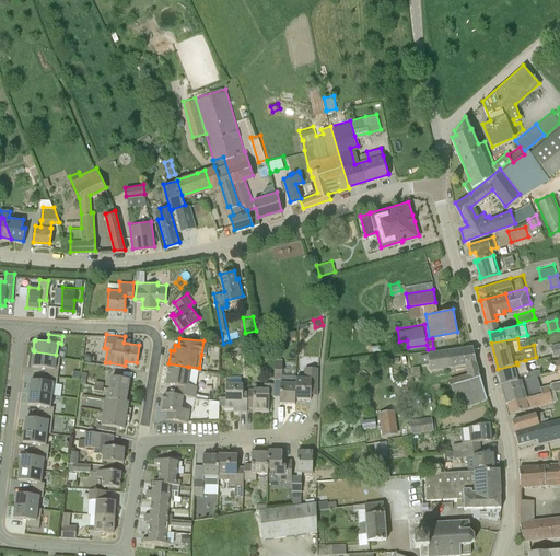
[(476,398),(486,395),(481,380),(478,369),(477,369),(473,370),(470,361),(475,360),(475,359),(473,345),(421,354),(422,362),(430,361),(430,367),(465,362),(467,371),(448,377),(457,404),(476,398)]
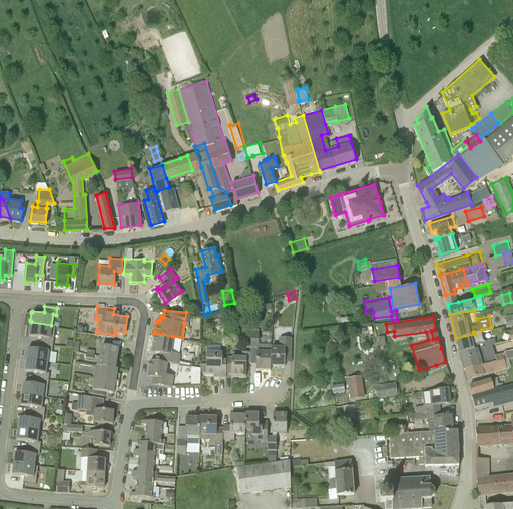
[(51,325),(31,322),(31,323),(30,323),(29,332),(29,333),(41,335),(40,341),(53,342),(55,325),(51,325)]
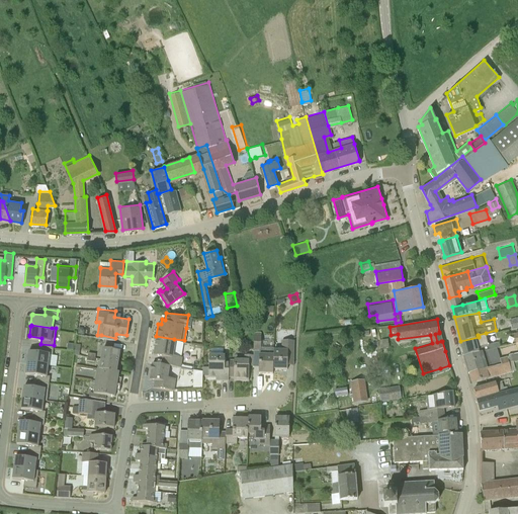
[(488,342),(486,333),(478,335),(479,337),(460,341),(464,355),(489,349),(489,347),(500,345),(498,339),(488,342)]
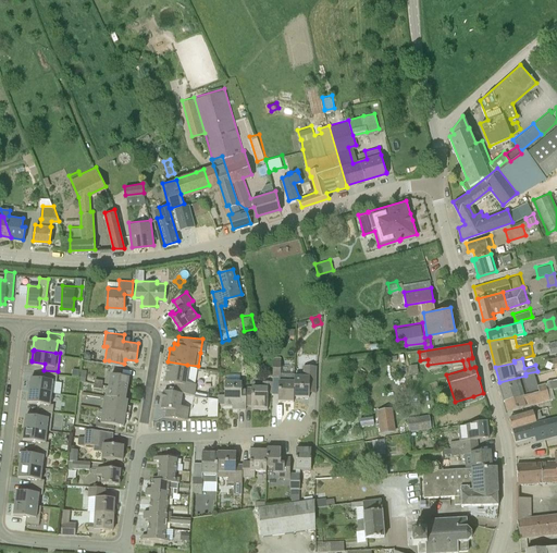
[(176,390),(194,392),(196,381),(185,380),(187,365),(168,361),(165,379),(177,381),(176,390)]
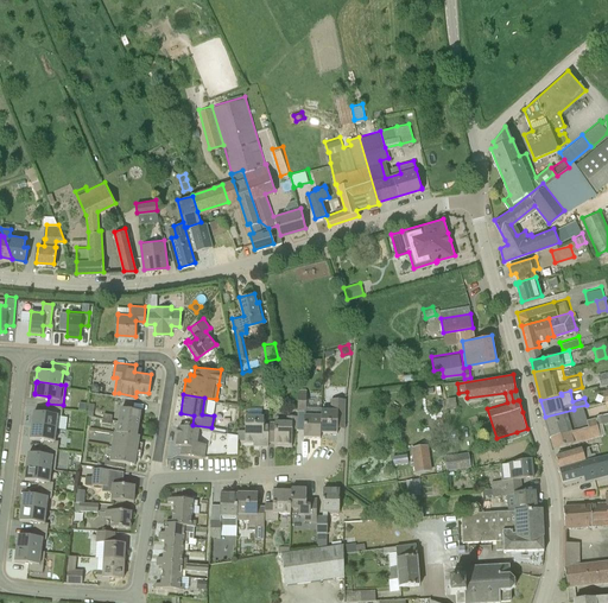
[(321,413),(321,430),(337,430),(339,413),(346,414),(346,397),(331,395),(331,407),(322,406),(321,413)]
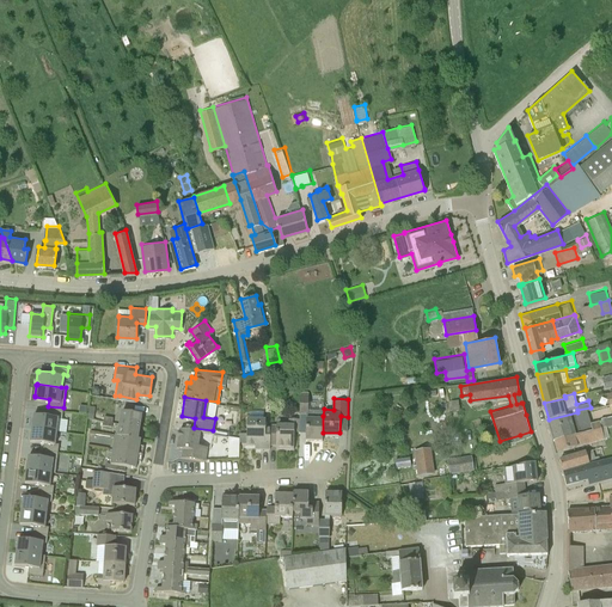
[(63,408),(48,406),(47,414),(34,411),(34,414),(32,414),(31,424),(32,424),(31,425),(56,428),(57,416),(62,416),(63,408)]
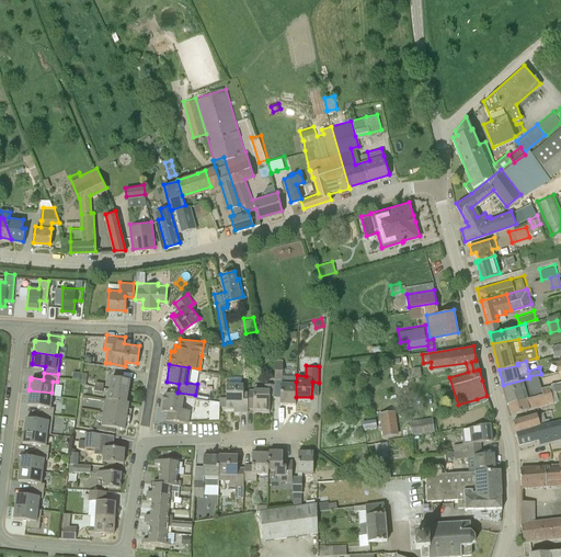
[(110,385),(128,388),(129,377),(112,374),(110,385)]
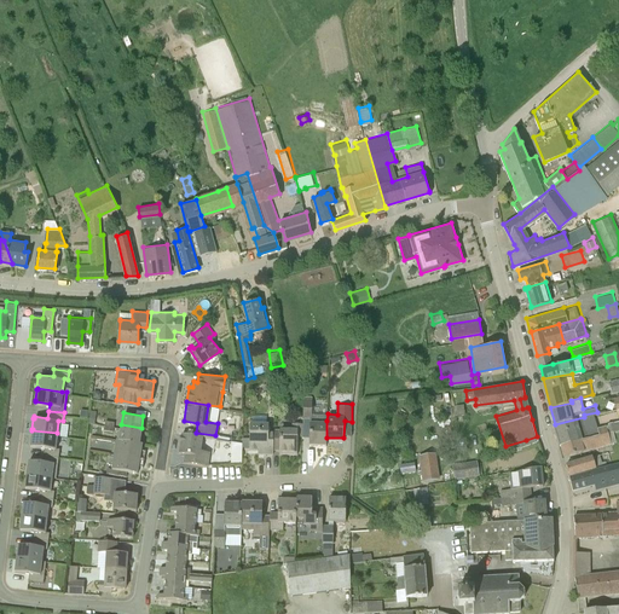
[(555,424),(560,441),(602,432),(600,424),(586,427),(584,417),(555,424)]
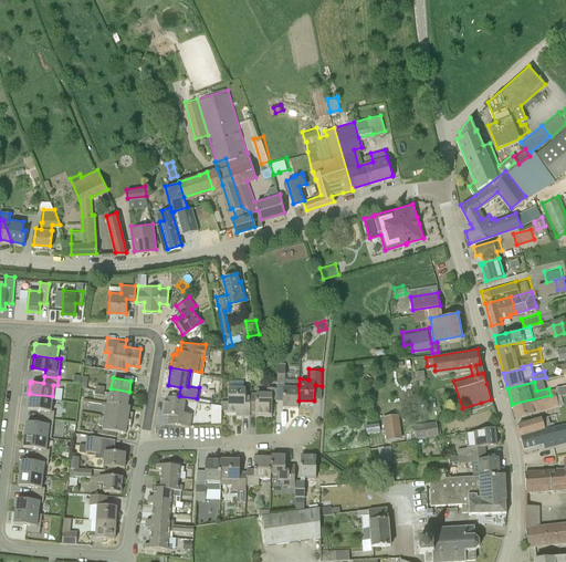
[(565,383),(555,385),(556,386),(562,385),(563,392),(565,391),(565,383)]
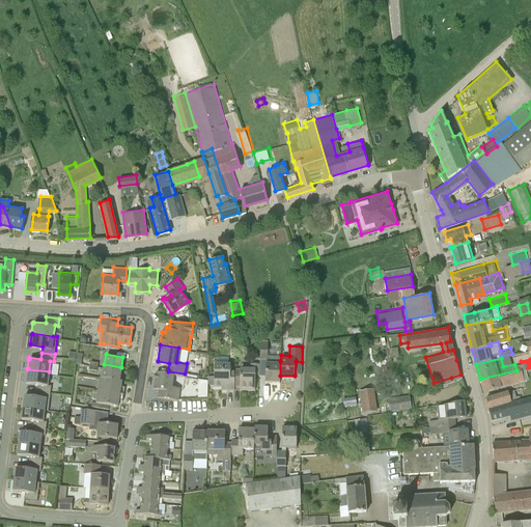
[(235,366),(235,368),(235,384),(240,384),(240,387),(254,387),(255,371),(259,371),(260,360),(251,360),(250,366),(241,365),(241,366),(235,366)]
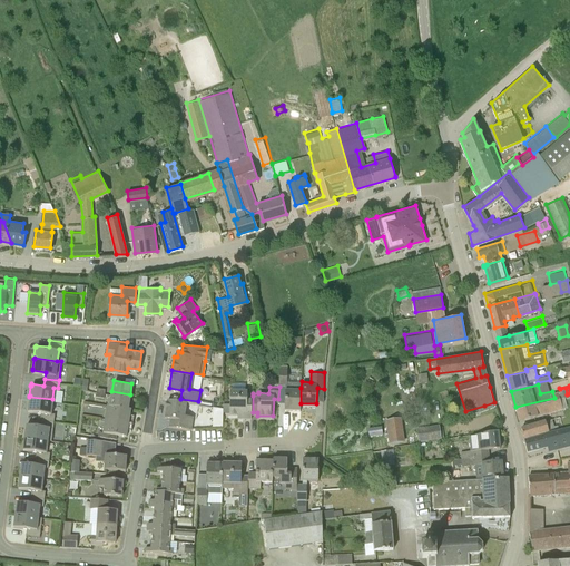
[(301,408),(301,403),(301,388),(286,388),(284,408),(301,408)]
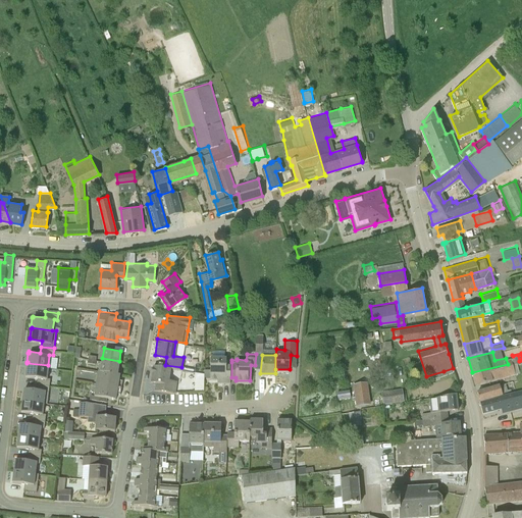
[(513,362),(519,361),(518,355),(513,356),(506,358),(508,364),(472,372),(475,383),(485,380),(516,372),(513,362)]
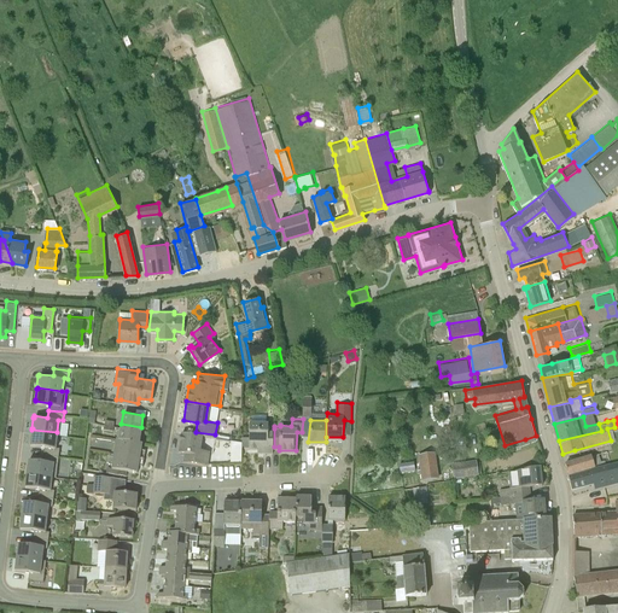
[(273,447),(274,447),(274,428),(268,428),(268,421),(250,421),(250,435),(250,443),(250,445),(263,445),(263,450),(273,450),(273,447)]
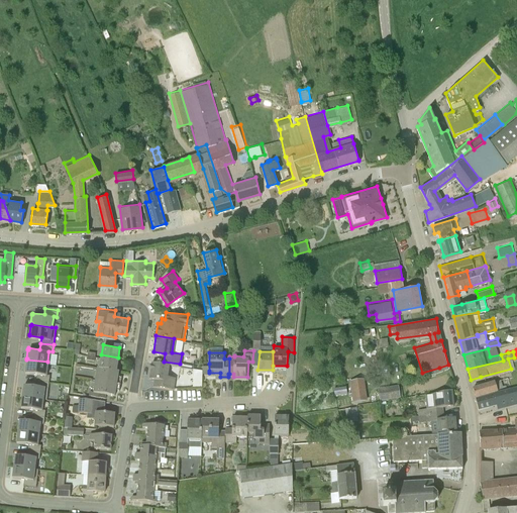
[(118,357),(101,354),(99,365),(116,368),(118,357)]
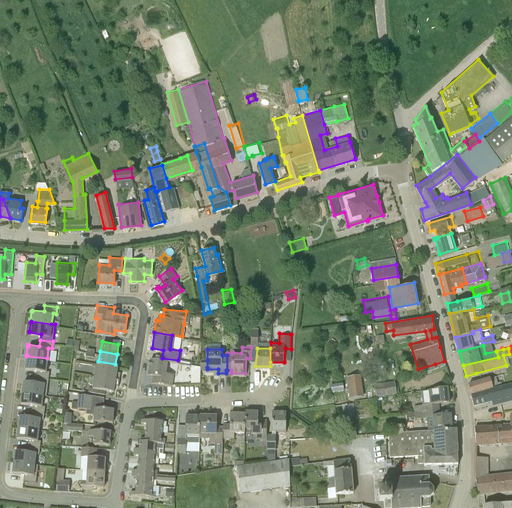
[(47,358),(26,356),(26,357),(25,366),(25,367),(37,369),(36,374),(48,376),(49,369),(46,369),(47,358)]
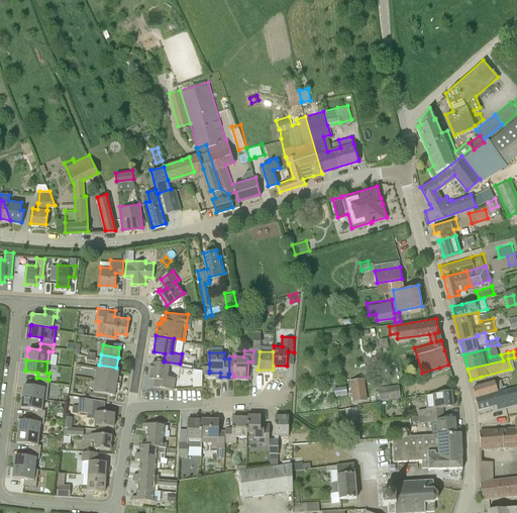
[(179,376),(181,365),(180,365),(180,364),(164,362),(151,360),(149,376),(156,377),(154,384),(153,384),(173,387),(175,376),(179,376)]
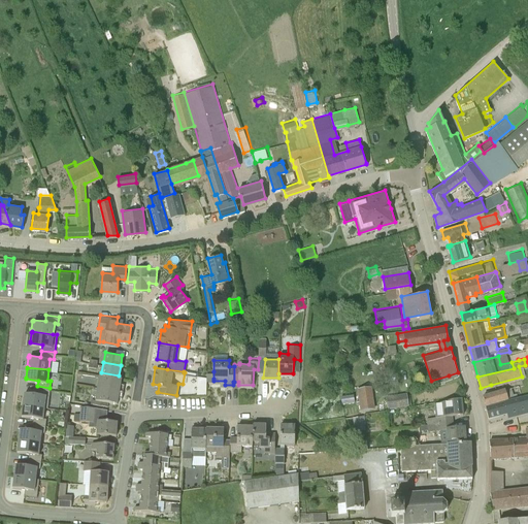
[(121,377),(119,375),(101,372),(101,373),(99,373),(97,385),(123,389),(124,383),(120,382),(121,377)]
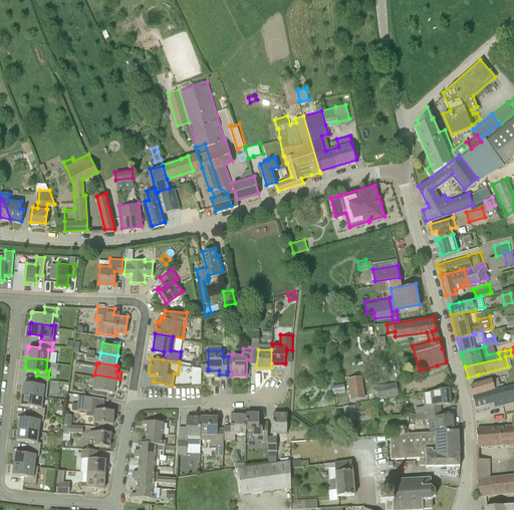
[(192,364),(192,373),(201,373),(201,368),(201,365),(192,364)]
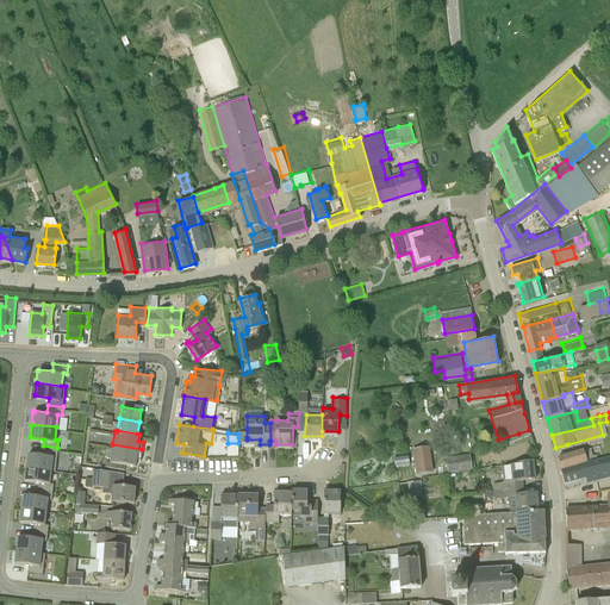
[(110,459),(111,459),(116,460),(120,461),(125,461),(125,462),(135,463),(136,456),(141,457),(142,449),(112,444),(110,459)]
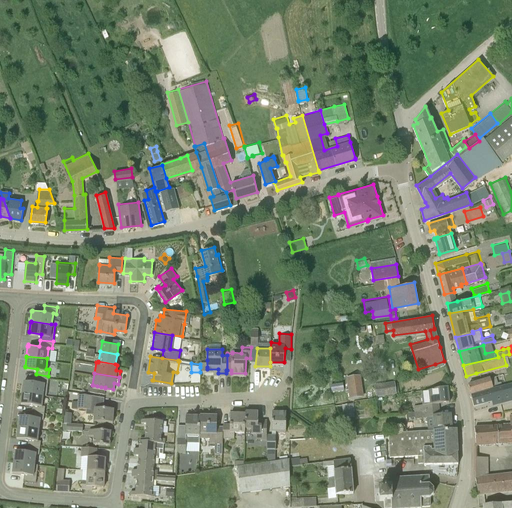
[(346,375),(349,396),(363,394),(360,373),(346,375)]
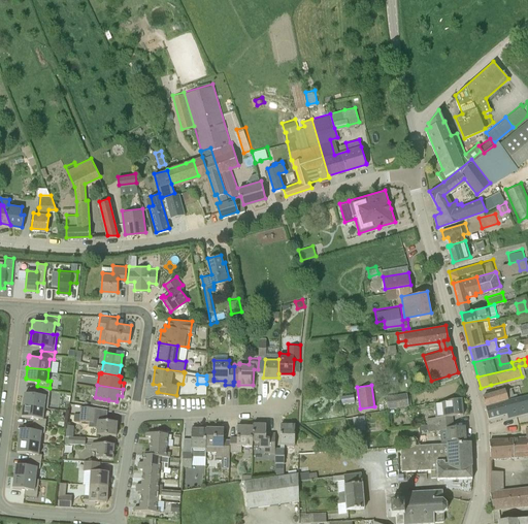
[(23,401),(23,402),(44,405),(47,405),(50,388),(37,386),(36,392),(25,391),(24,392),(23,401)]
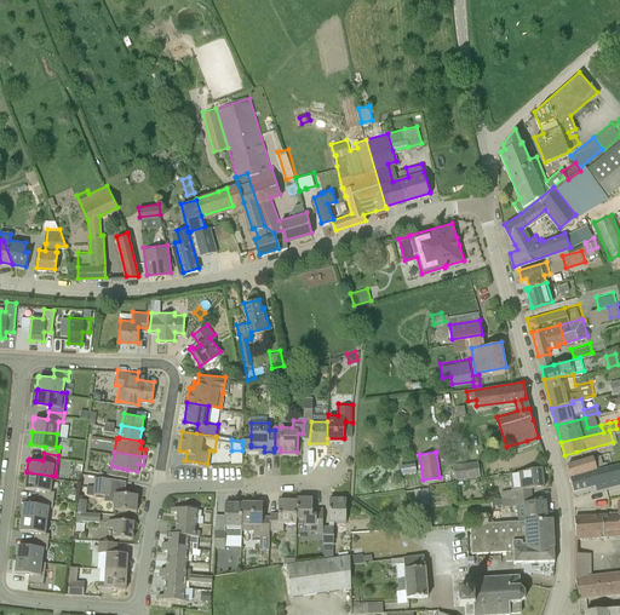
[(567,463),(570,473),(604,464),(601,453),(567,463)]
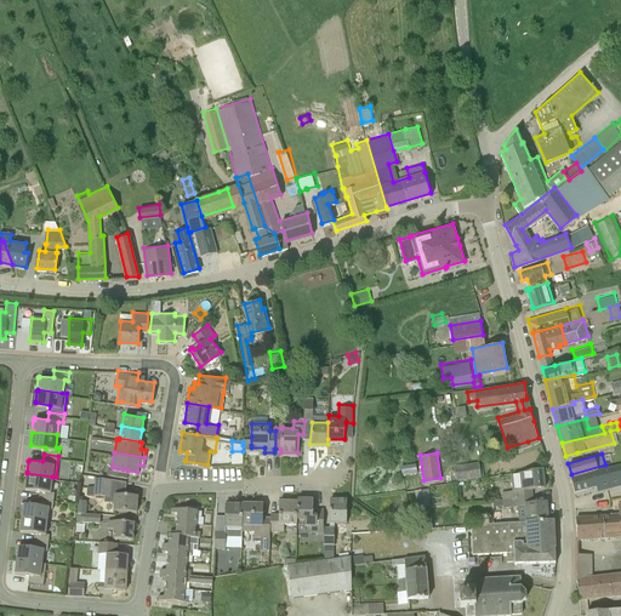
[(455,463),(456,478),(480,474),(479,460),(455,463)]
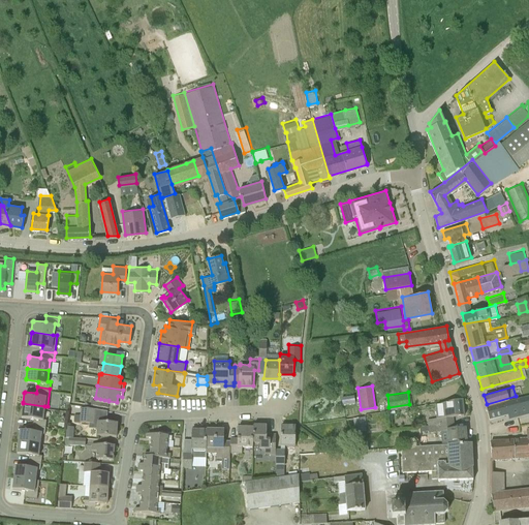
[(342,394),(343,402),(354,400),(354,393),(342,394)]
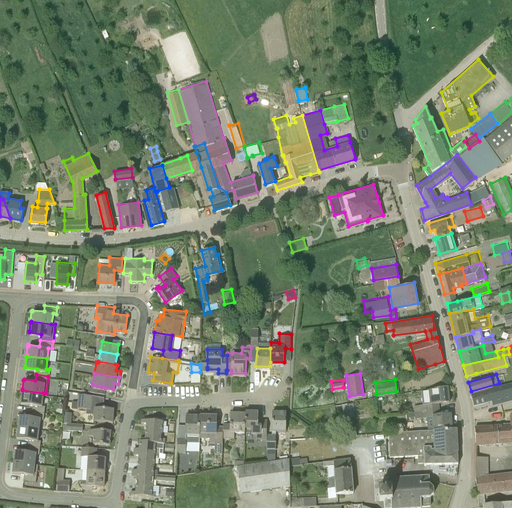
[(415,408),(440,406),(439,401),(449,400),(447,384),(421,388),(422,402),(415,403),(415,408)]
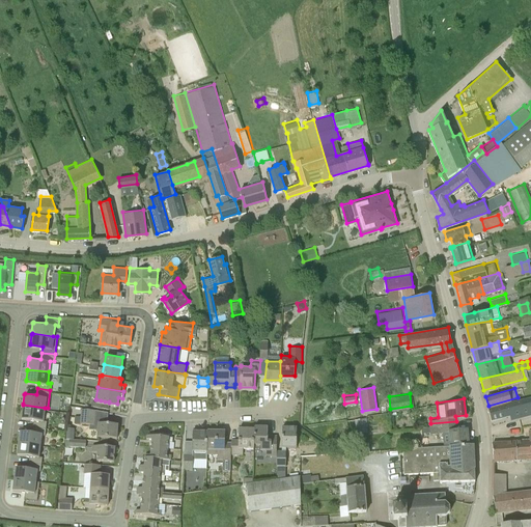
[(488,408),(491,418),(523,411),(521,400),(488,408)]
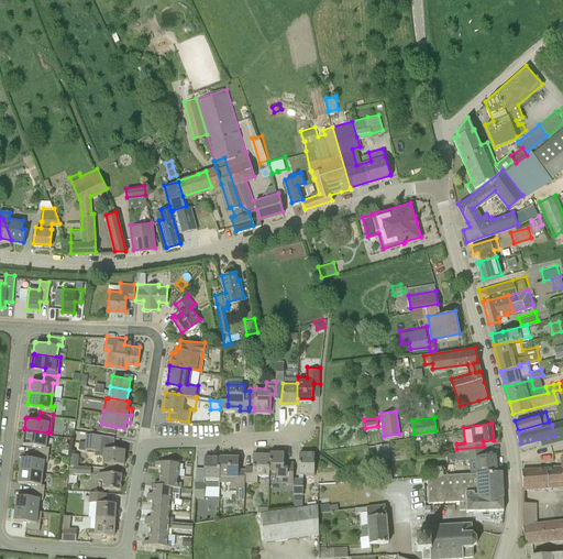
[(47,433),(24,429),(24,430),(22,440),(23,440),(23,442),(35,444),(35,450),(48,451),(50,445),(46,444),(47,433)]
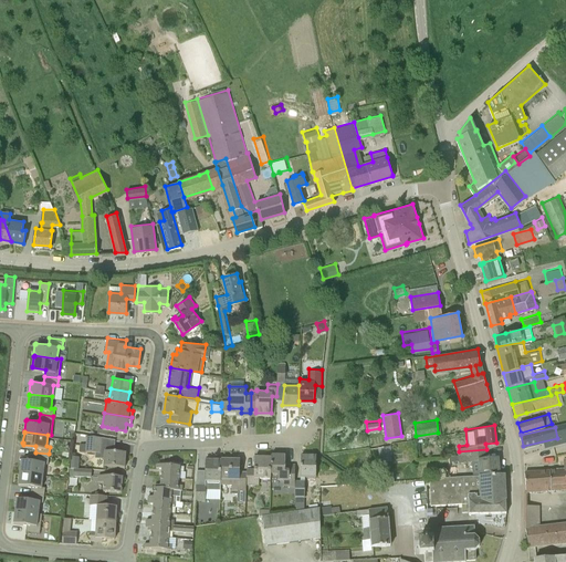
[(101,435),(86,434),(86,441),(86,449),(100,449),(101,435)]
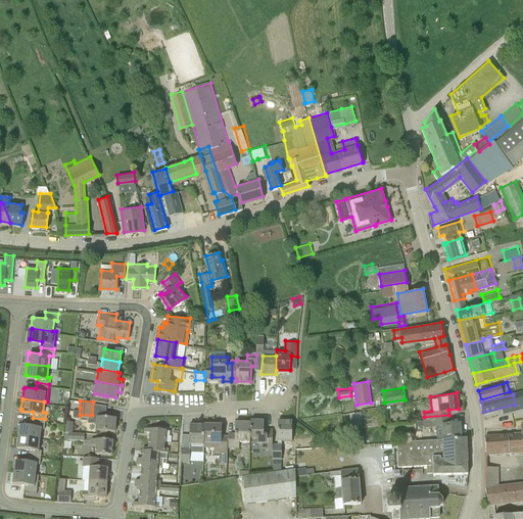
[(363,423),(361,410),(349,411),(350,424),(363,423)]
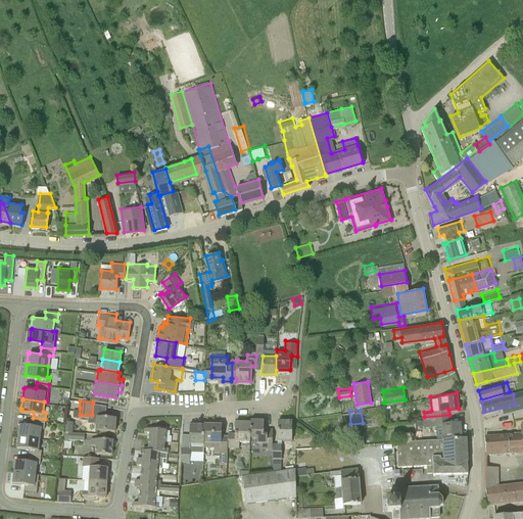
[(115,415),(97,415),(97,420),(96,428),(115,429),(115,415)]
